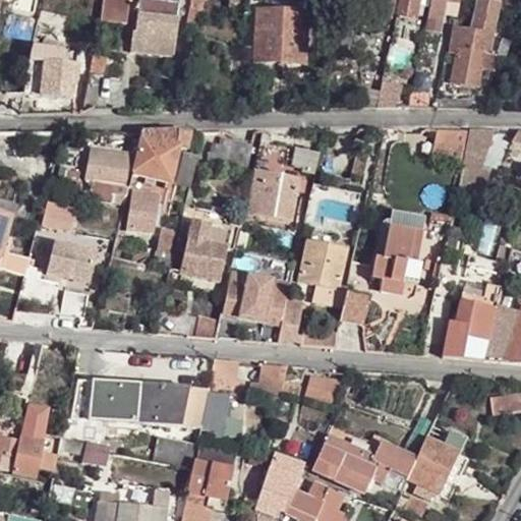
[(132,0),(103,0),(99,23),(127,26),(129,0),(131,0),(132,0)]
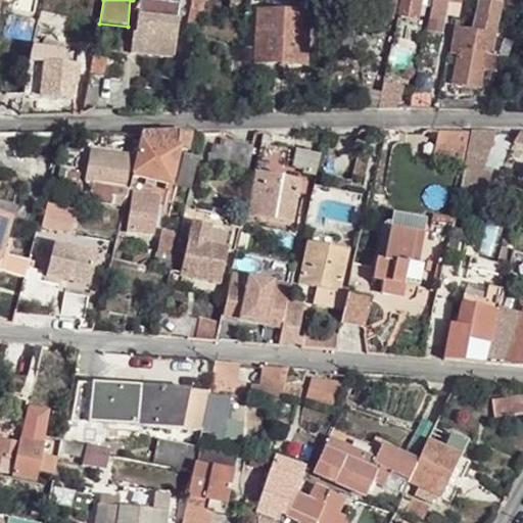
[(180,7),(179,7),(179,0),(141,0),(137,34),(134,33),(133,52),(176,57),(180,7)]
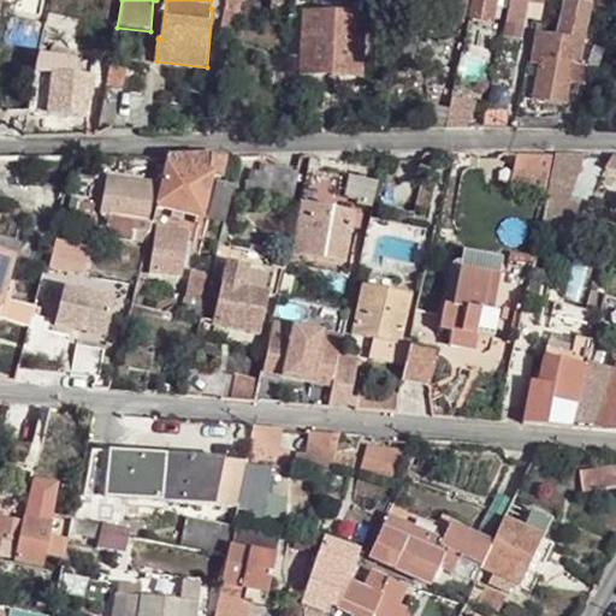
[(303,0),(303,13),(365,17),(365,3),(303,0)]
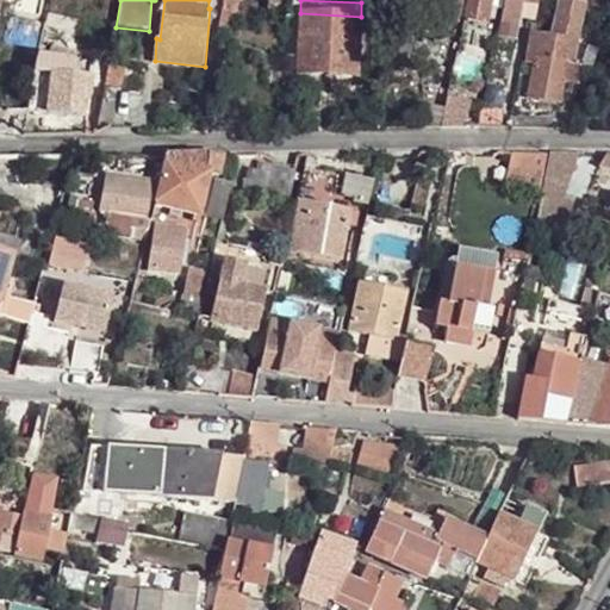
[(468,0),(465,20),(486,25),(492,0),(468,0)]
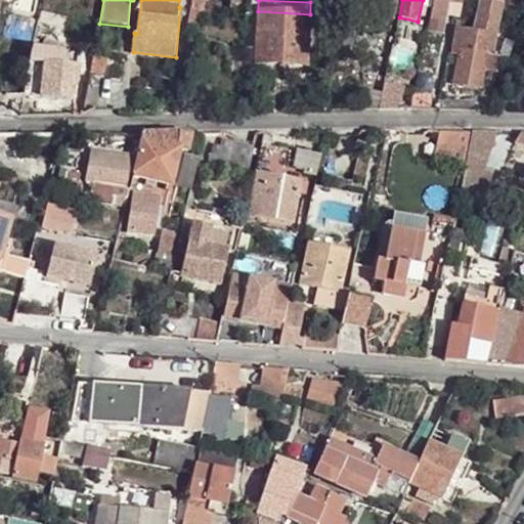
[(448,0),(452,0),(460,1),(459,0),(434,0),(430,20),(444,22),(445,16),(448,0)]
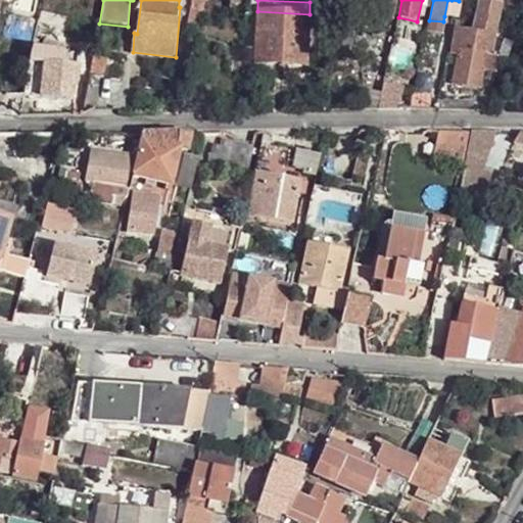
[(459,1),(452,0),(447,0),(444,16),(454,17),(456,11),(457,11),(459,1)]
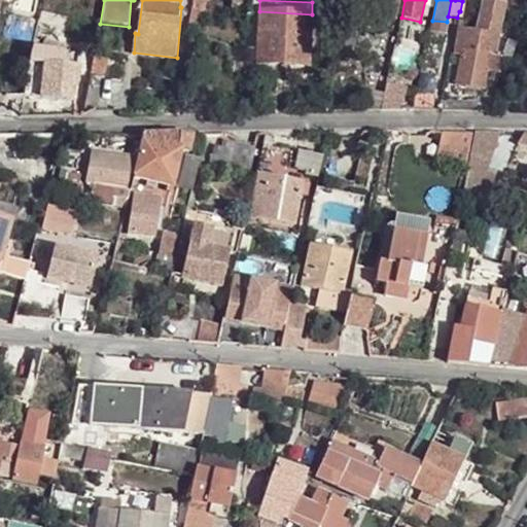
[(452,55),(465,58),(466,50),(495,56),(505,3),(489,0),(480,0),(475,32),(456,28),(452,55)]
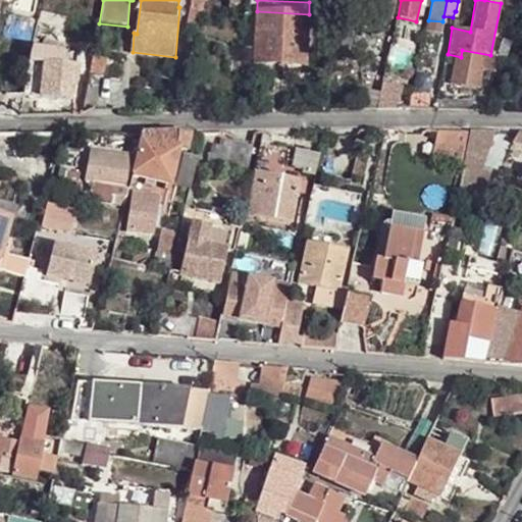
[(199,25),(201,10),(191,8),(188,23),(199,25)]
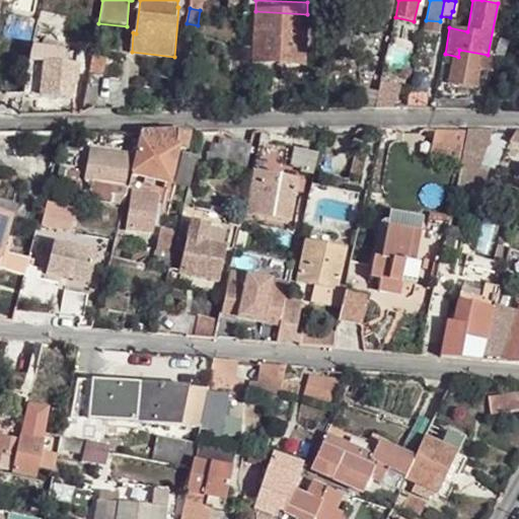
[(307,14),(255,11),(255,16),(252,62),(304,64),(307,14)]
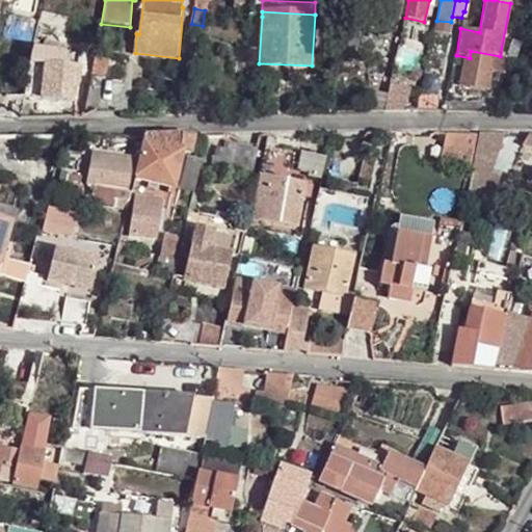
[(262,17),(249,17),(246,62),(259,63),(262,17)]
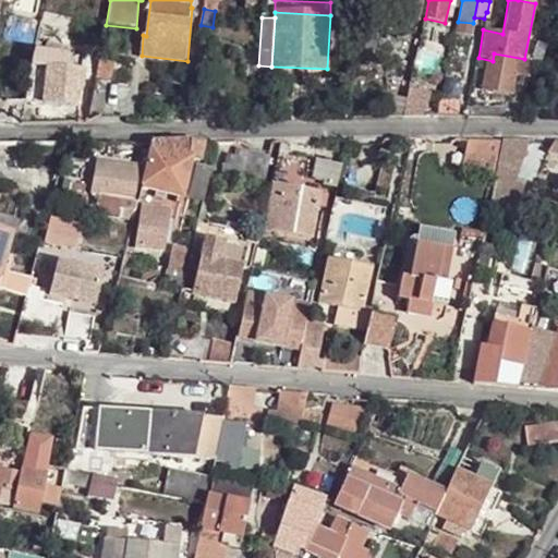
[(445,23),(425,19),(423,28),(443,33),(445,23)]
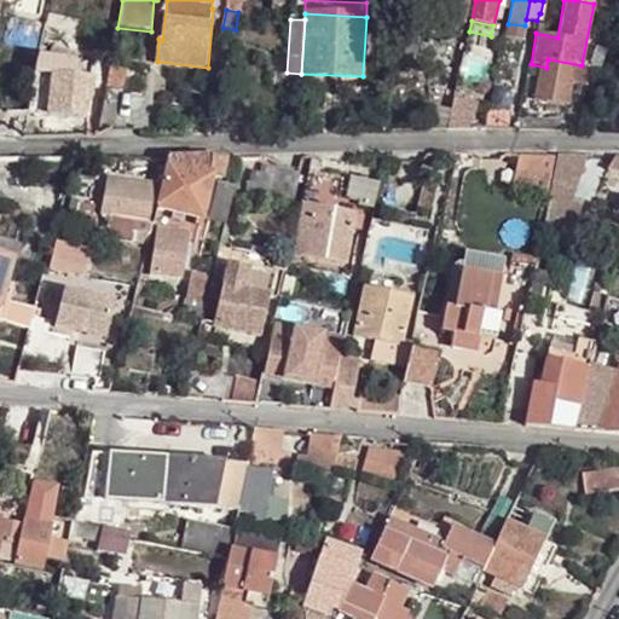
[(47,71),(69,74),(67,92),(84,97),(91,98),(92,79),(73,75),(74,57),(39,52),(35,69),(47,71)]
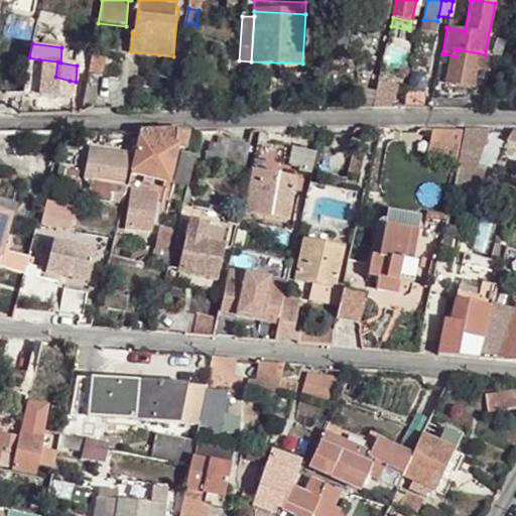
[(472,84),(475,68),(488,71),(490,55),(485,54),(457,49),(456,56),(450,81),(472,84)]
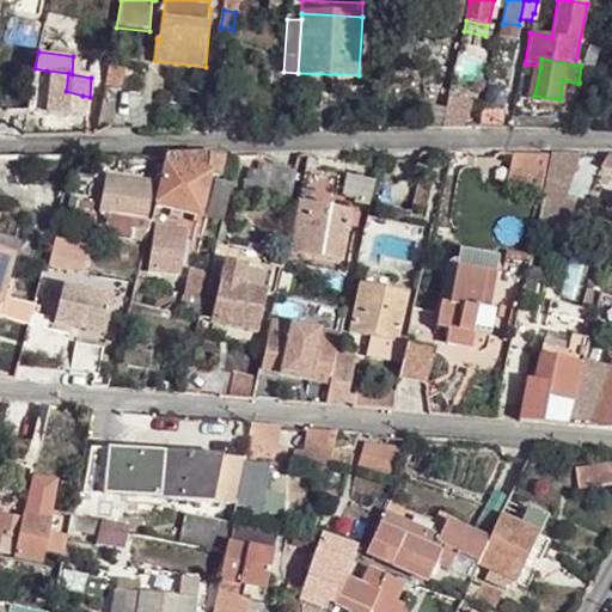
[(124,65),(116,63),(115,81),(123,84),(124,65)]
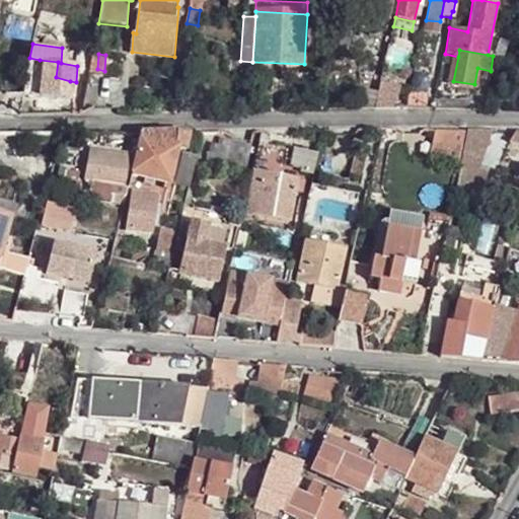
[(34,93),(40,60),(29,58),(21,91),(34,93)]
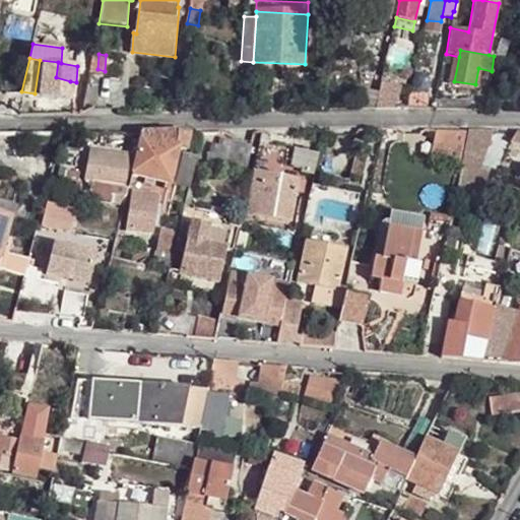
[(68,98),(70,81),(56,77),(58,62),(40,60),(35,93),(68,98)]
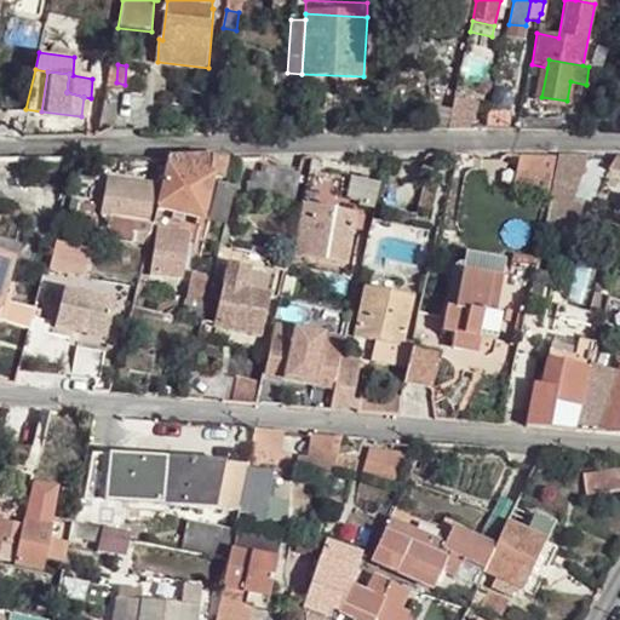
[(105,92),(98,133),(142,133),(143,93),(105,92)]
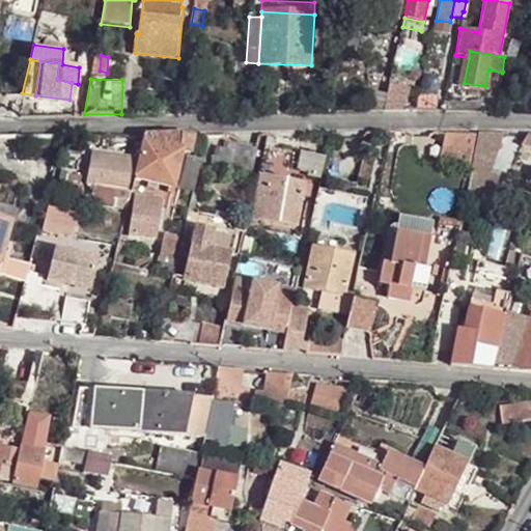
[(366,111),(404,110),(407,94),(367,95),(366,111)]
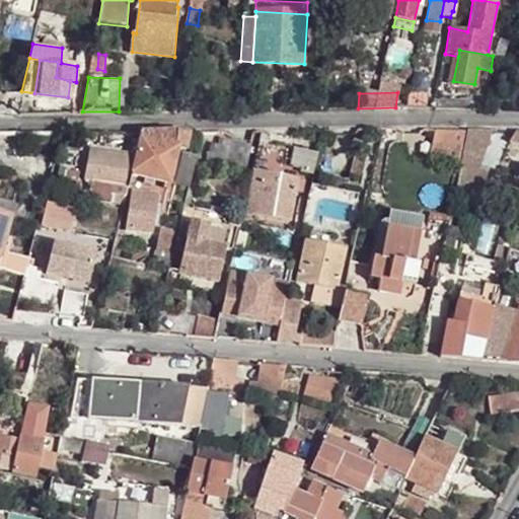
[(19,114),(27,113),(28,99),(21,99),(19,114)]
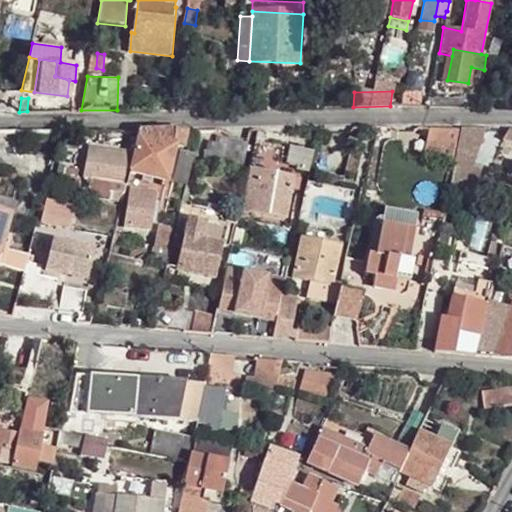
[(450,162),(455,162),(462,128),(431,127),(425,156),(450,162)]
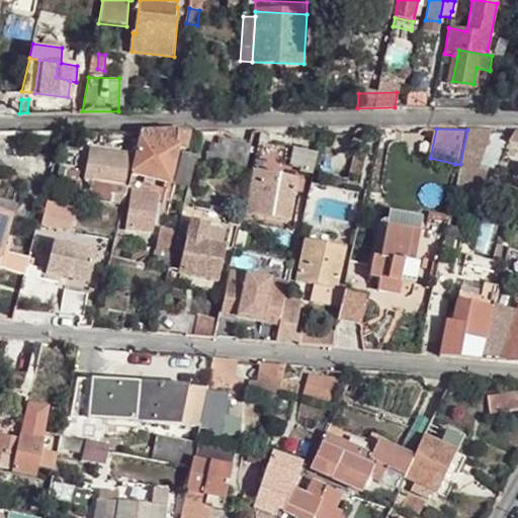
[(142,131),(136,154),(133,169),(169,179),(176,152),(177,149),(186,151),(189,130),(142,131)]
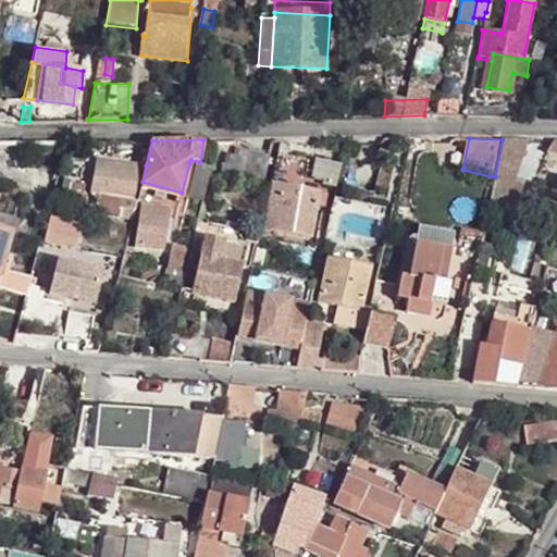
[(503,139),(495,176),(515,182),(529,139),(503,139)]
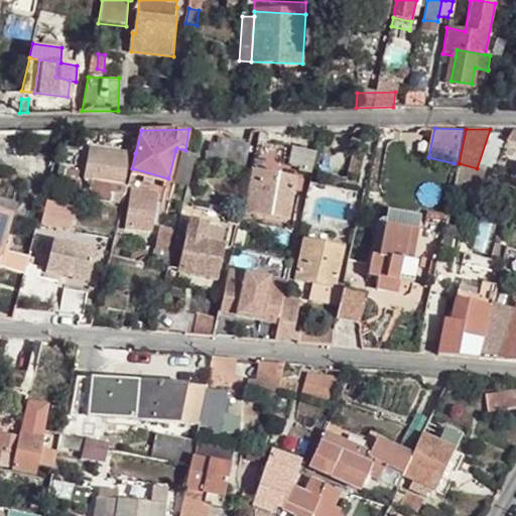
[(515,129),(514,130),(507,140),(515,142),(515,129)]
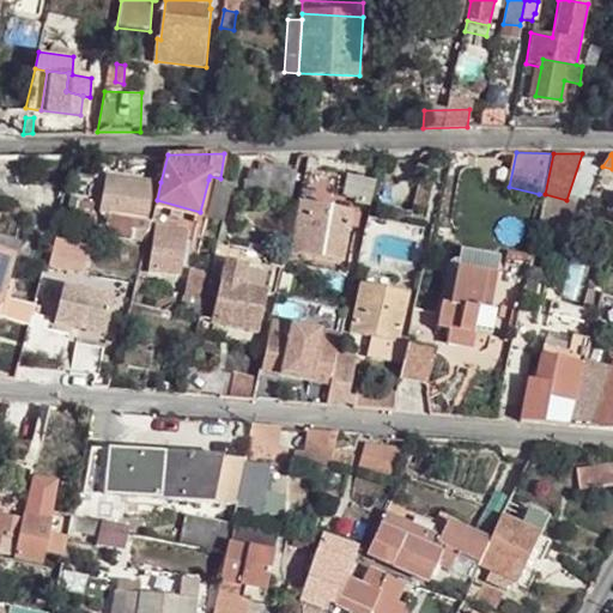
[(244,180),(241,194),(291,204),(297,170),(259,162),(256,171),(252,170),(249,170),(247,180),(244,180)]
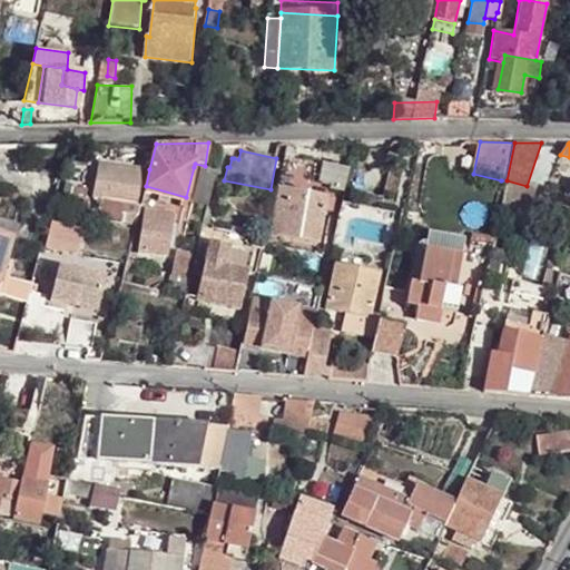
[(267,229),(321,238),(324,218),(325,209),(331,210),(333,197),(327,197),(327,193),(312,190),(316,165),(284,158),(267,229)]
